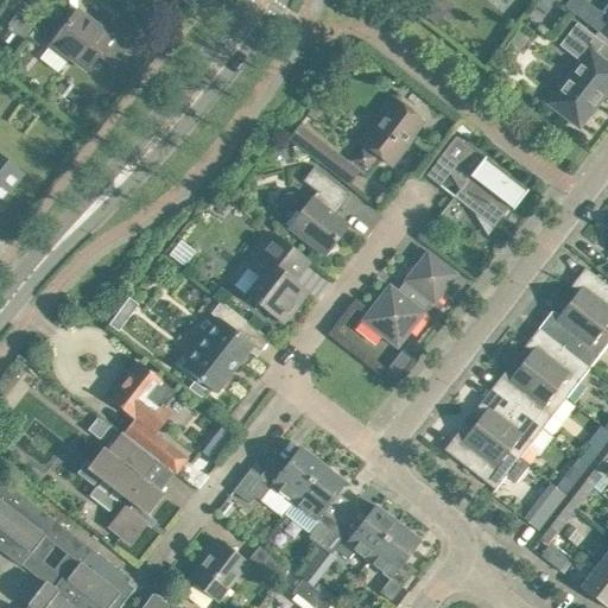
[(539,0),(536,6),(545,13),(555,0),(539,0)]
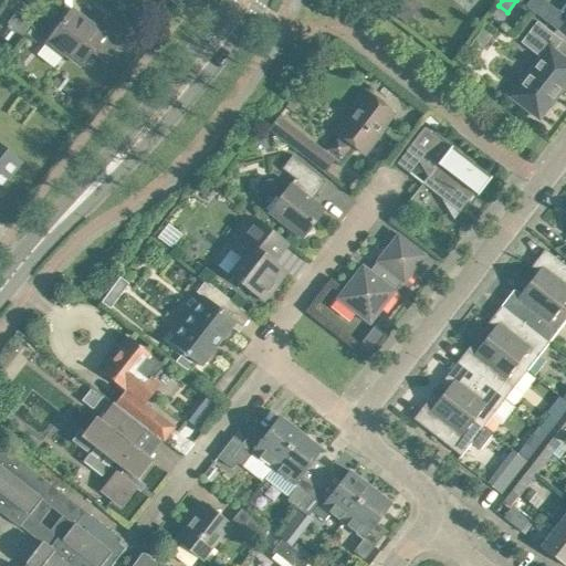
[(565,3),(559,12),(543,0),(530,0),(525,7),(556,31),(565,19),(565,3)]
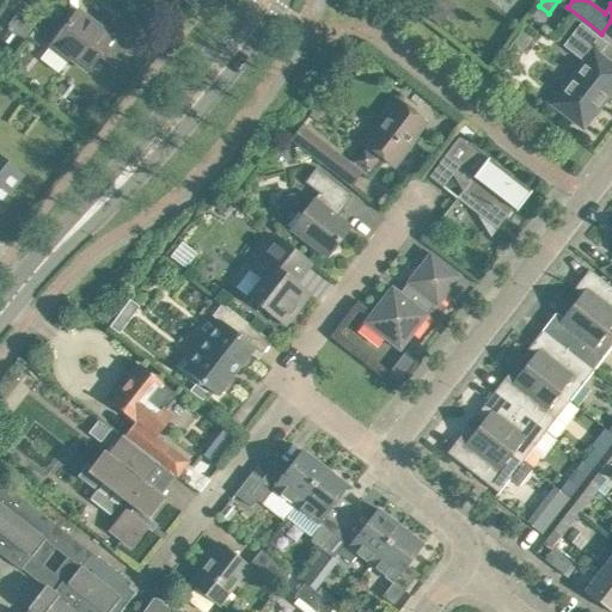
[(139,36),(109,12),(98,26),(78,11),(51,44),(86,72),(98,56),(114,69),(139,36)]
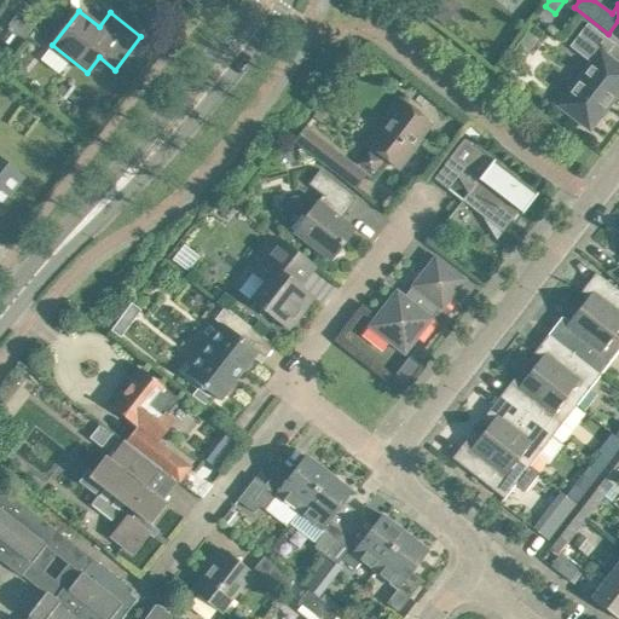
[(19,15),(6,30),(23,42),(35,27),(19,15)]
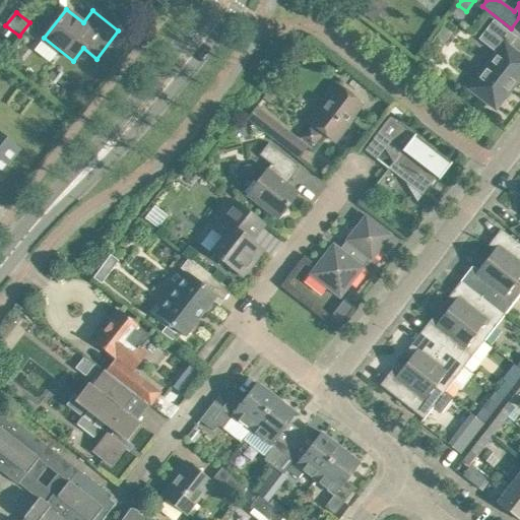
[(495,110),(519,77),(519,55),(509,47),(516,38),(493,20),(477,40),(496,53),(467,89),(495,110)]
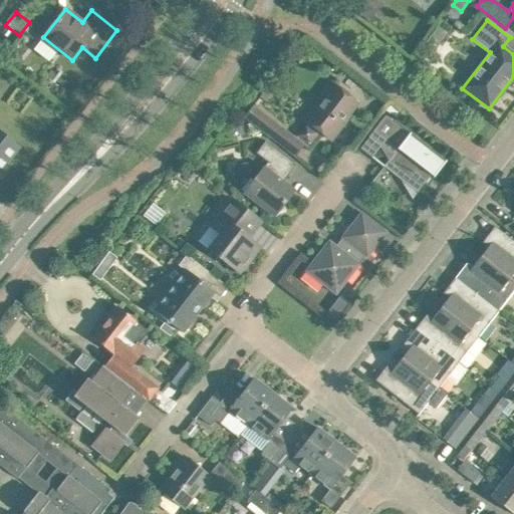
[(437,26),(429,36),(439,44),(447,34),(437,26)]
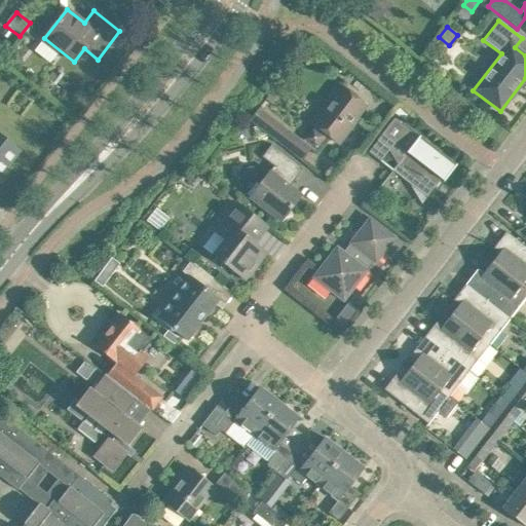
[(24,50),(11,51),(12,67),(25,66),(24,50)]
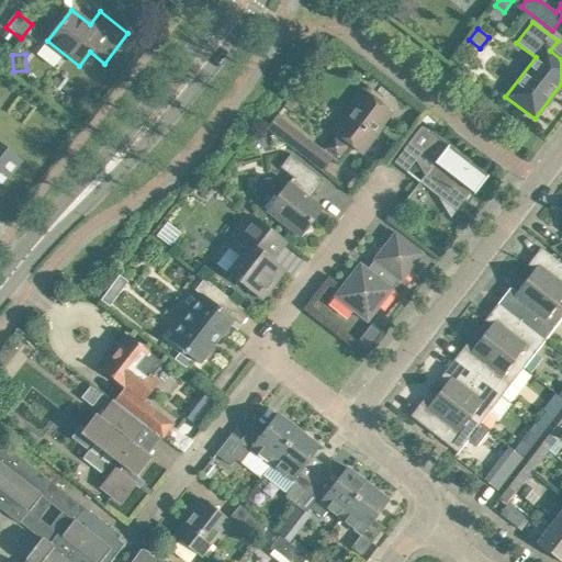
[(374,136),(391,113),(362,91),(346,112),(348,113),(333,132),(362,155),(375,137),(374,136)]
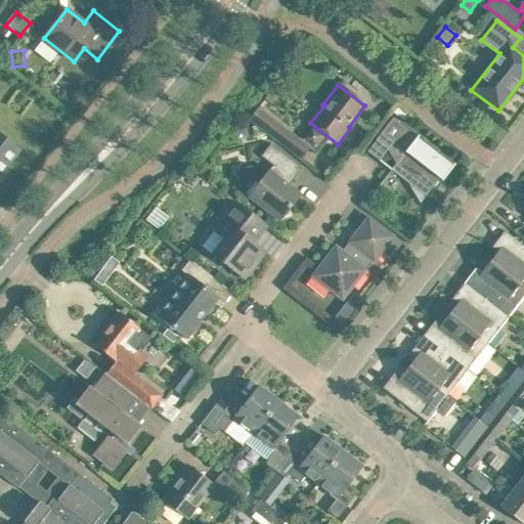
[(287,131),(258,108),(249,120),(278,142),(287,131)]
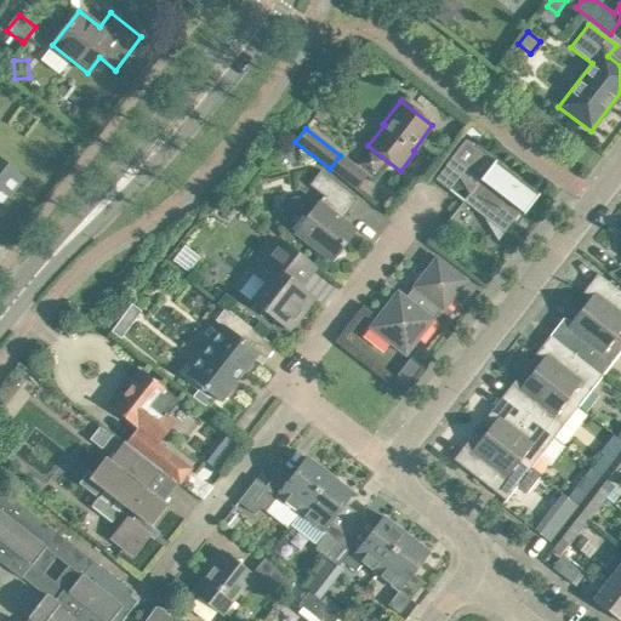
[(539,195),(495,161),(494,163),(465,140),(444,166),(445,167),(450,163),(462,172),(459,177),(463,186),(466,182),(473,188),(468,194),(497,240),(503,233),(503,234),(524,208),(527,210),(525,210),(527,211),(539,195)]
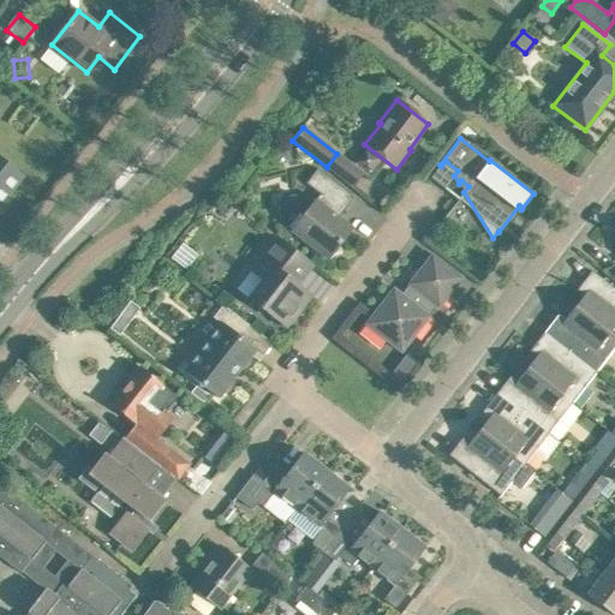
[(360,150),(351,161),(370,177),(378,165),(360,150)]
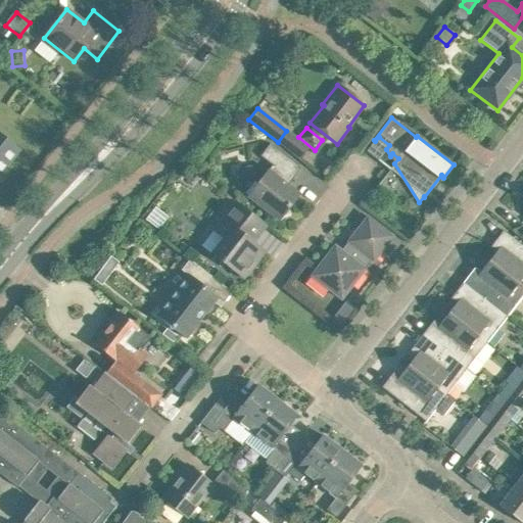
[(0,172),(10,159),(17,150),(0,136),(0,172)]
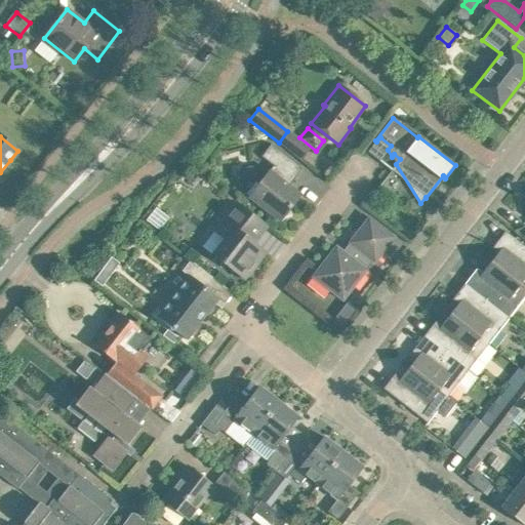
[(288,187),(303,168),(271,145),(261,157),(274,166),(249,198),(280,220),(282,217),(289,214),(288,209),(299,195),(288,187)]
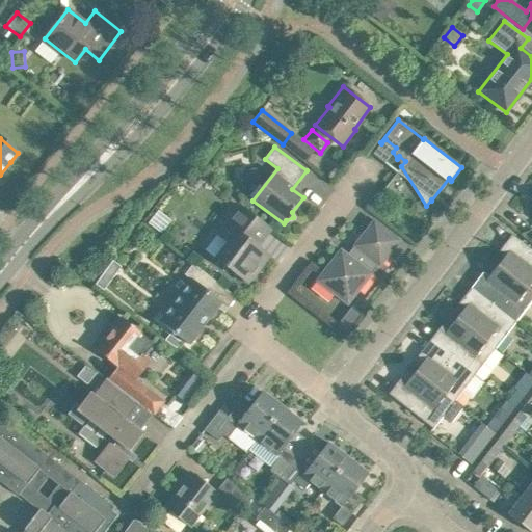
[(257,247),(270,230),(239,206),(219,232),(230,239),(215,259),(247,284),(268,257),(257,247)]
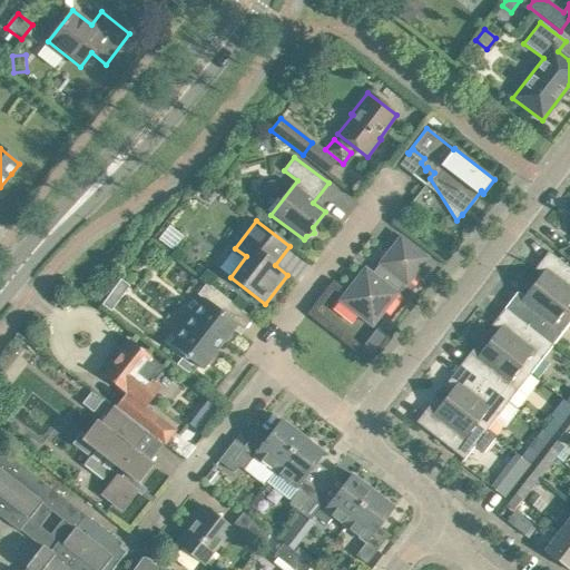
[(372,327),(397,294),(395,292),(403,283),(406,286),(429,258),(400,236),(379,264),(381,266),(374,275),(364,267),(338,301),(372,327)]
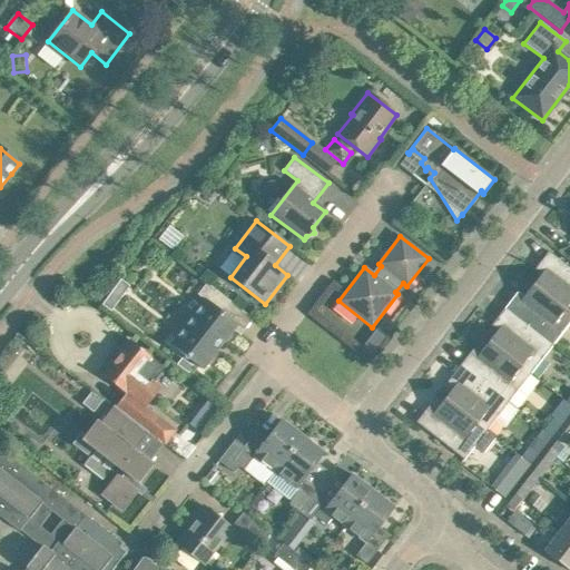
[(569,267),(548,252),(539,263),(546,268),(532,285),(569,314),(569,267)]
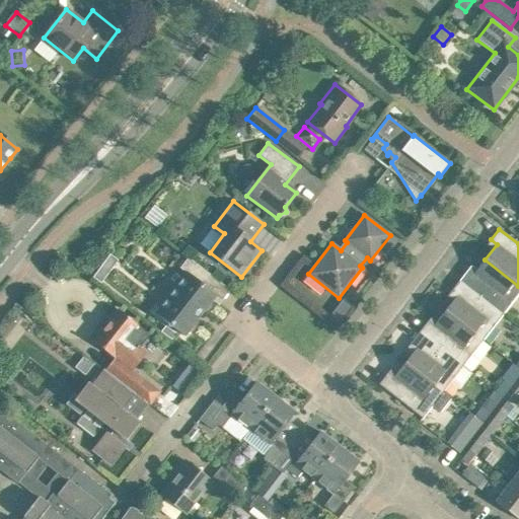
[(118,261),(110,255),(93,278),(100,283),(118,261)]
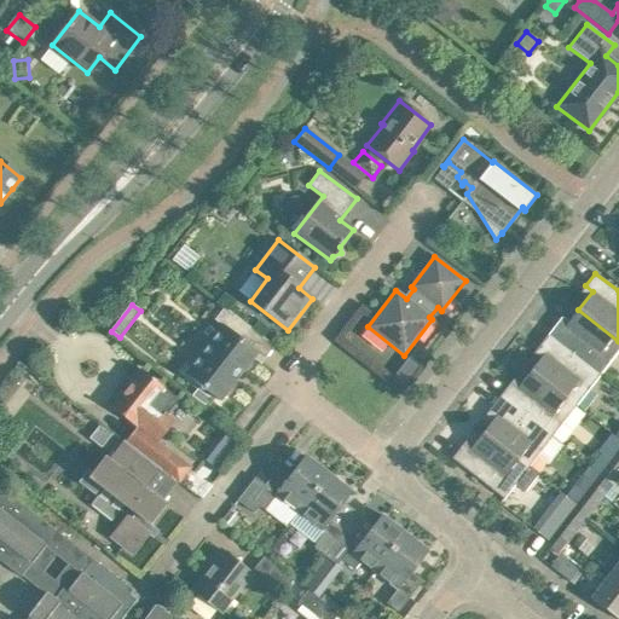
[(220,401),(258,352),(248,343),(256,333),(224,307),(214,320),(223,327),(185,375),(220,401)]
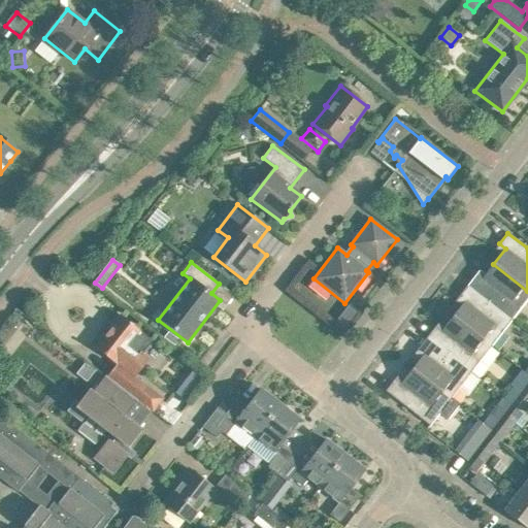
[(527,298),(527,291),(493,264),(481,279),(475,275),(467,286),(512,321),(527,298)]
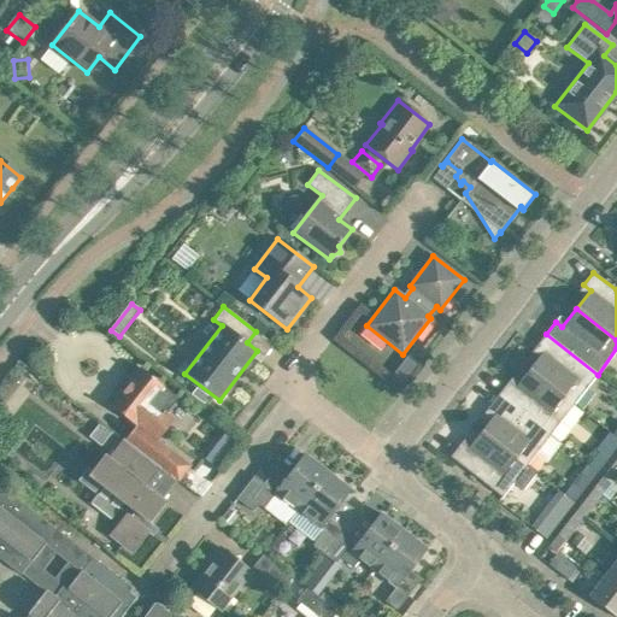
[(598,375),(546,334),(536,346),(542,352),(528,370),(574,405),(598,375)]
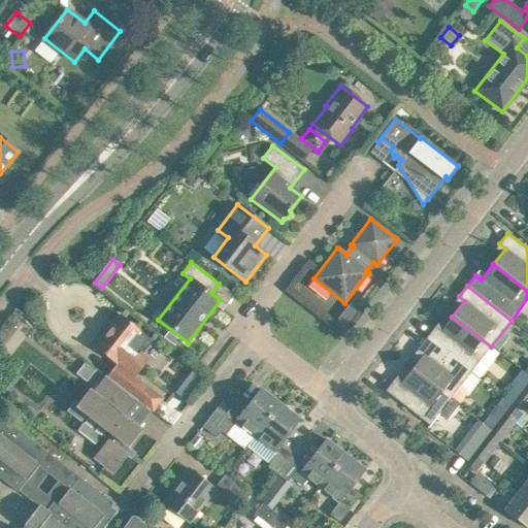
[(134,376),(147,359),(141,354),(153,341),(121,316),(95,349),(116,365),(106,376),(134,397),(149,409),(152,411),(162,399),(134,376)]
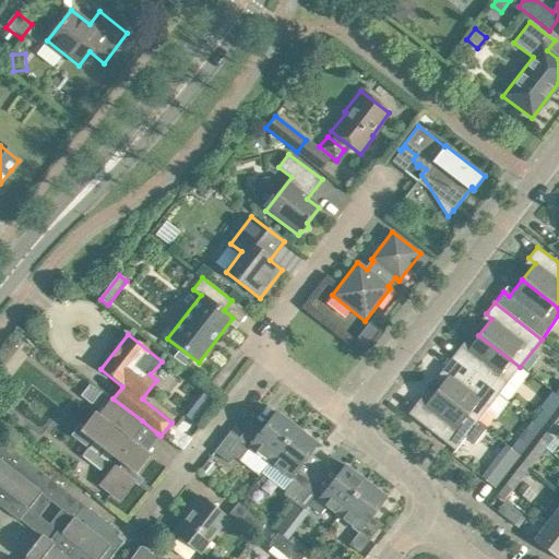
[(520,367),(478,335),(465,352),(460,347),(451,358),(498,394),(520,367)]
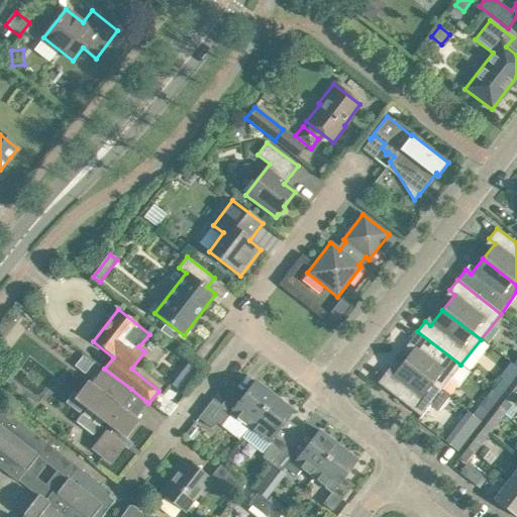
[(165,324),(160,330),(171,338),(175,333),(165,324)]
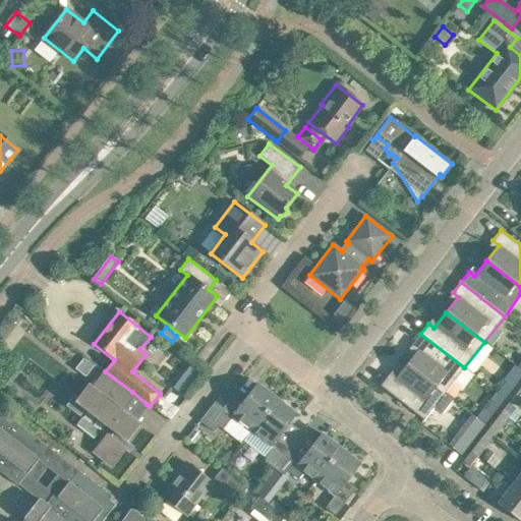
[(464,367),(420,334),(412,344),(418,349),(406,364),(444,394),(445,394),(464,367)]
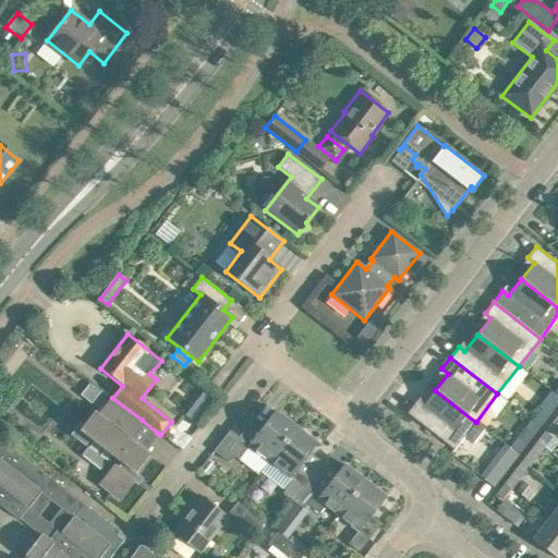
[(516,388),(536,405),(549,389),(529,373),(516,388)]
